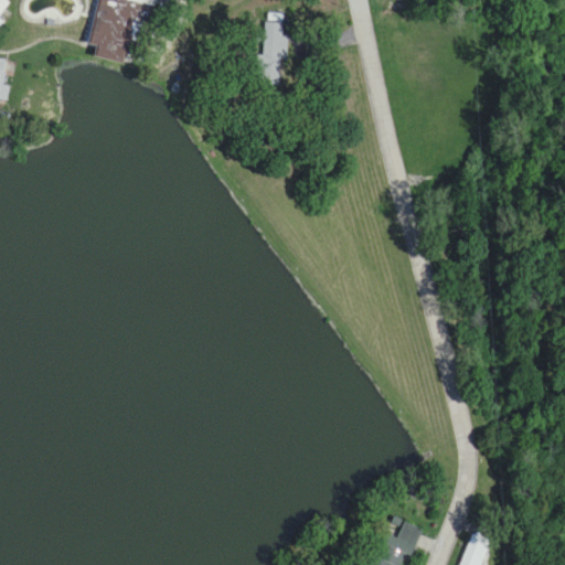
[(0,0),(0,17),(9,2),(3,0),(0,0)]
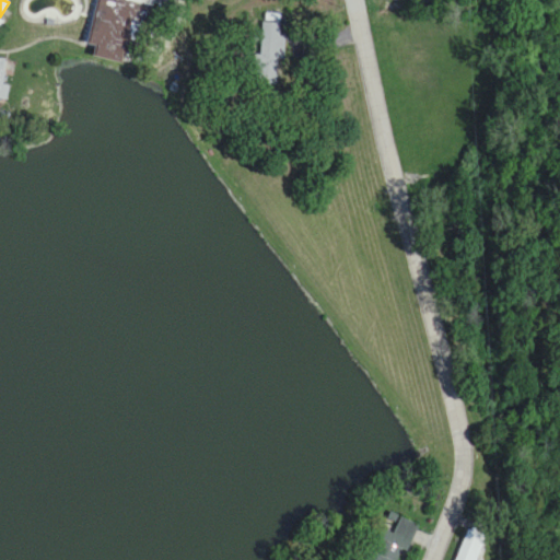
[(93,56),(126,61),(136,6),(106,0),(95,0),(88,44),(95,45),(93,56)]
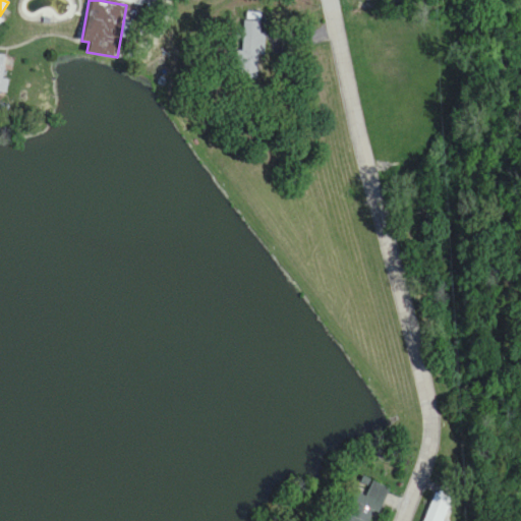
[(237,77),(259,78),(262,21),(243,20),(242,52),(238,52),(237,77)]
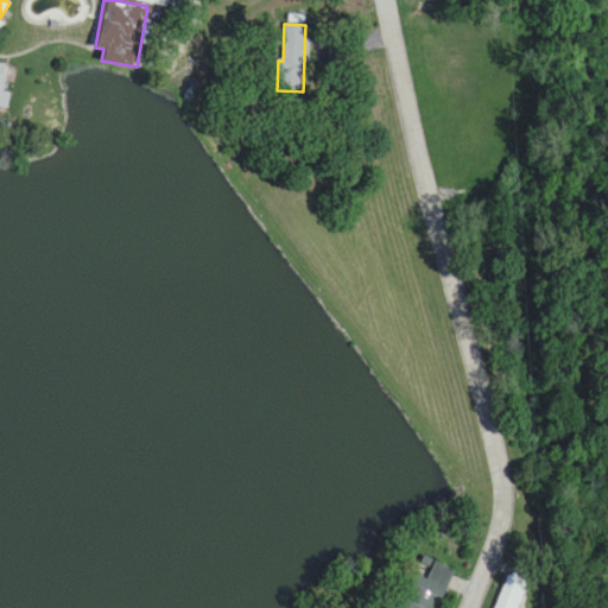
[(413,574),(398,607),(399,607),(435,607),(453,570),(424,557),(420,565),(430,569),(425,580),(413,574)]
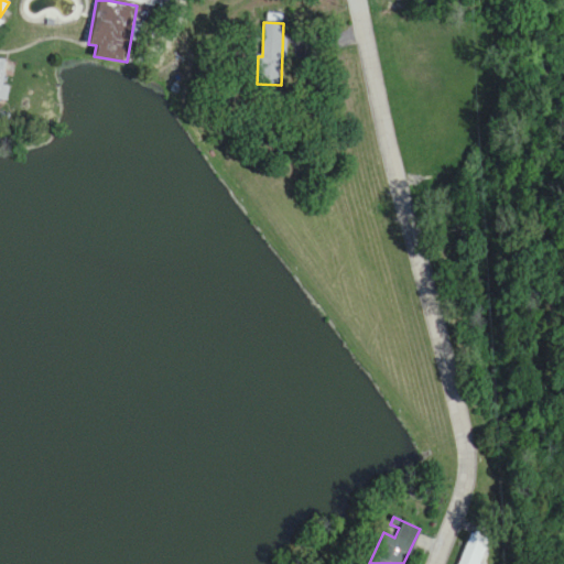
[(458,563),(479,563),(488,540),(470,533),(458,563)]
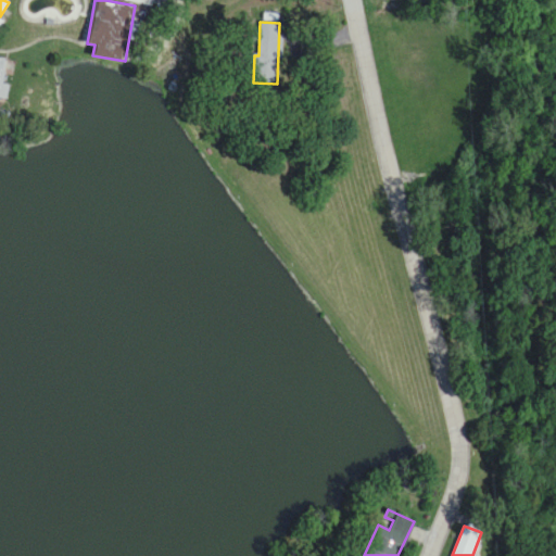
All buildings are outlined.
